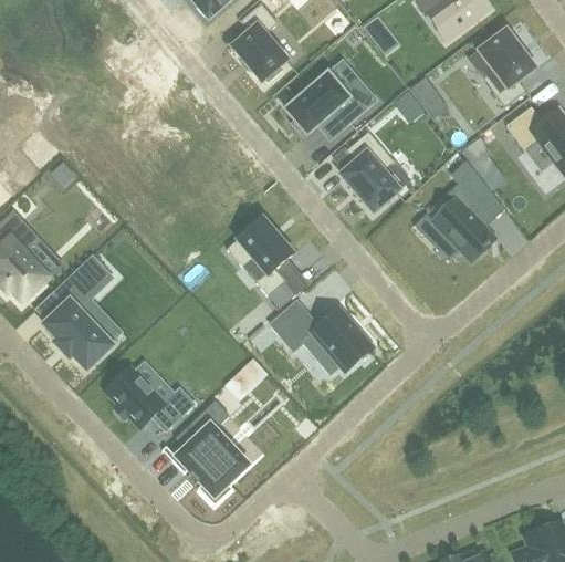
[(192,0),(208,18),(229,0),(192,0)]
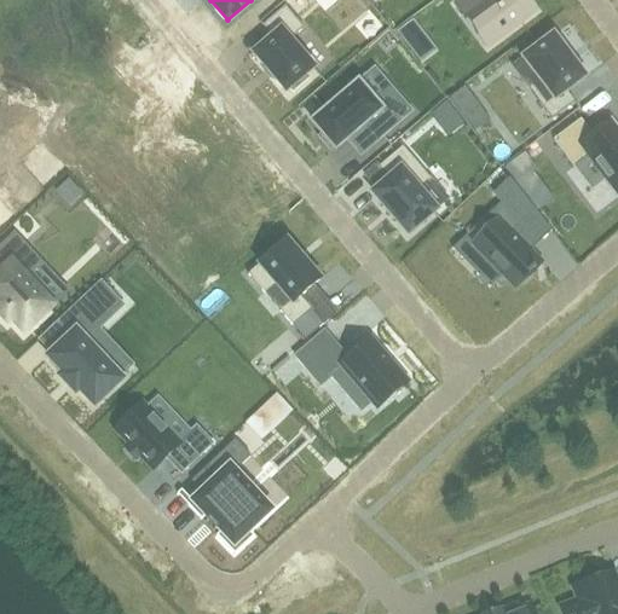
[(462,0),(477,21),(483,16),(497,35),(536,6),(531,0),(462,0)]
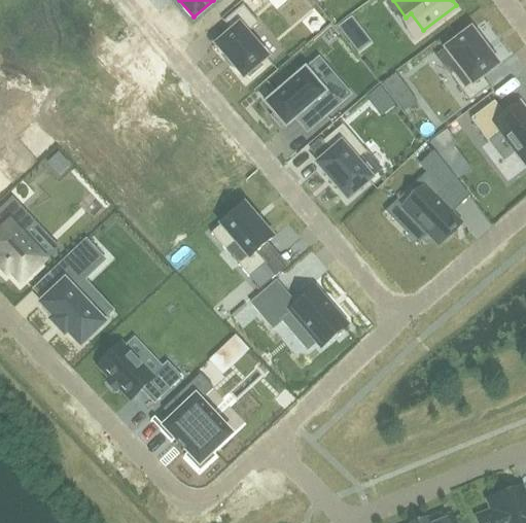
[(233,28),(216,42),(244,75),(245,74),(248,77),(261,66),(258,63),(268,55),(247,31),(259,21),(243,3),(224,19),(233,28)]
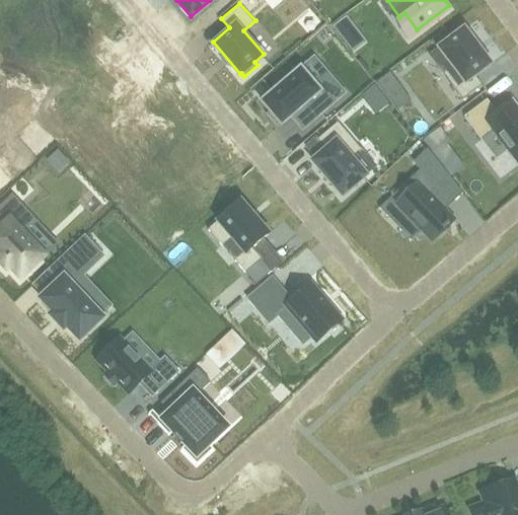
[(342,34),(355,24),(347,14),(334,24),(342,34)]
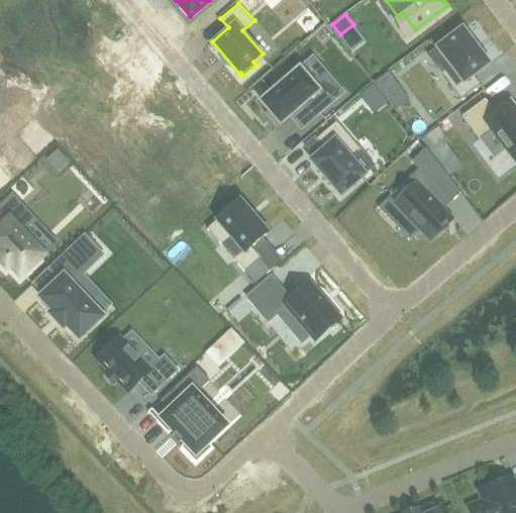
[(438,45),(451,64),(442,71),(461,97),(481,82),(474,73),(488,62),(481,52),(481,50),(474,40),(473,41),(462,27),(438,45)]
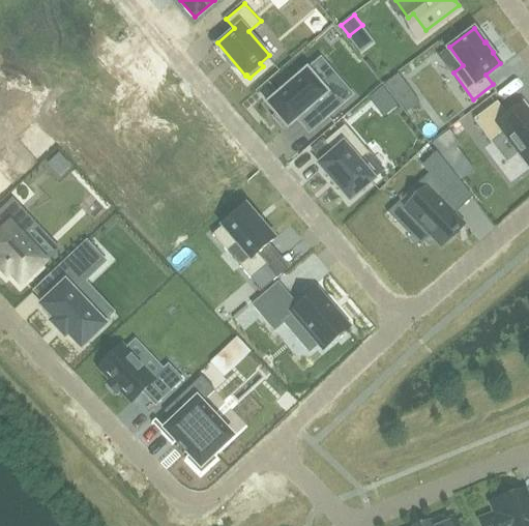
[(306,68),(268,101),(276,112),(273,114),(283,125),(286,123),(288,124),(297,116),(301,113),(302,113),(311,106),(311,105),(313,104),(324,117),(353,93),(334,70),(321,56),(306,68)]
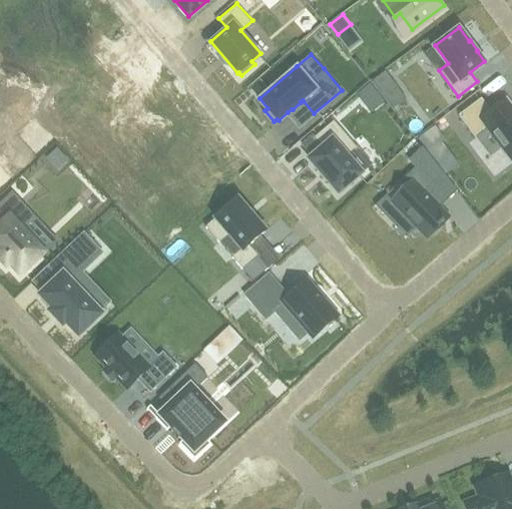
[(374,78),(382,88),(395,77),(387,68),(374,78)]
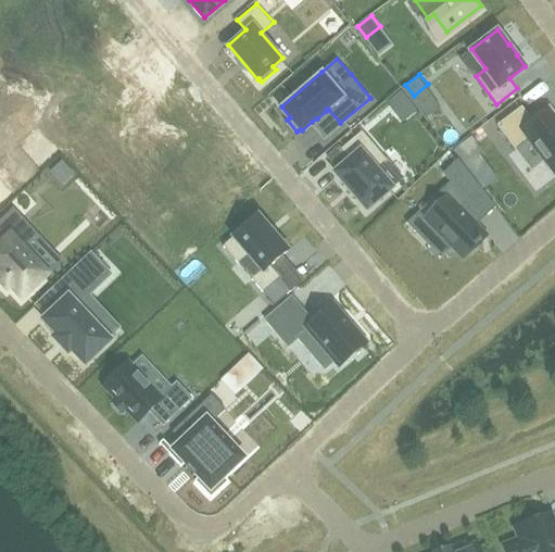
[(403,88),(391,97),(407,117),(419,108),(403,88)]
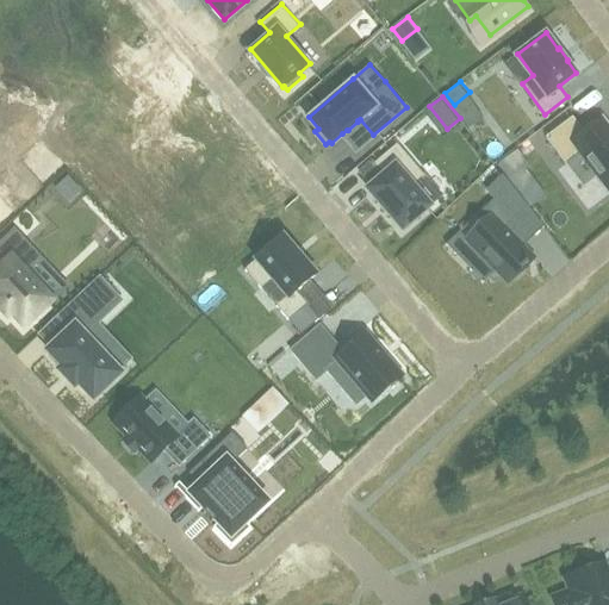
[(110,124),(132,150),(150,133),(173,160),(172,160),(173,161),(174,162),(175,161),(175,160),(182,154),(186,157),(200,145),(197,141),(199,139),(202,138),(200,136),(199,137),(188,124),(190,124),(180,113),(169,101),(168,99),(166,101),(148,117),(135,103),(110,124)]
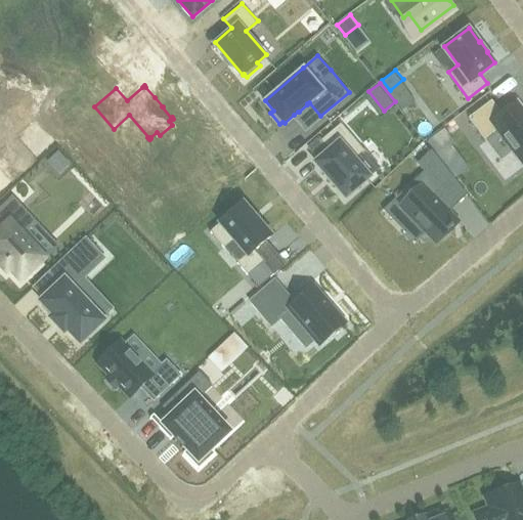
[(492,98),(469,116),(486,138),(497,130),(513,149),(522,163),(522,105),(518,99),(502,112),(492,98)]
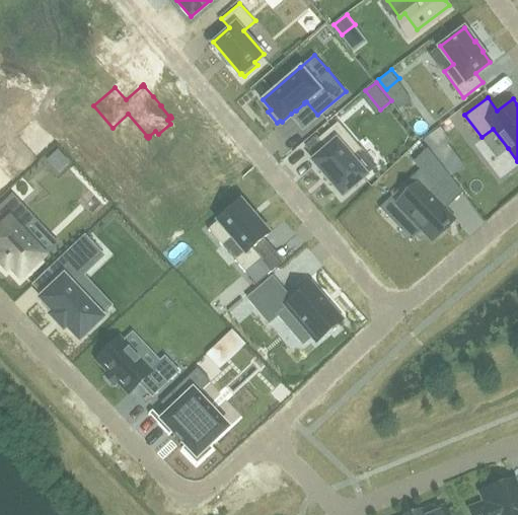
[(326,147),(313,159),(343,193),(366,173),(351,155),(361,146),(338,120),(318,137),(326,147)]
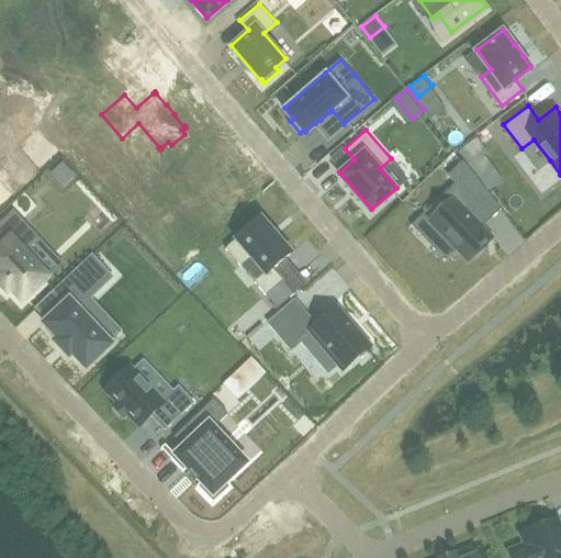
[(44,134),(34,143),(52,163),(62,154),(44,134)]
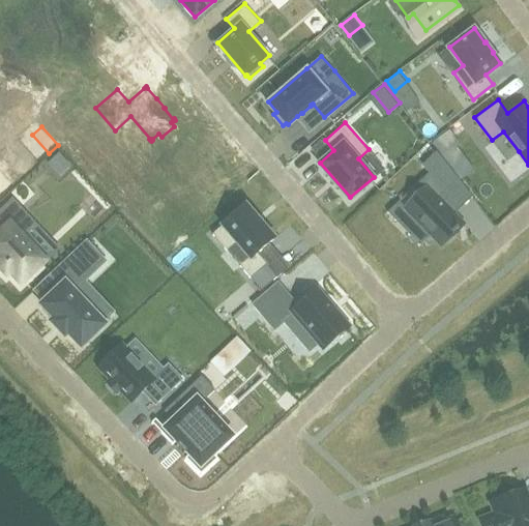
[(444,153),(456,144),(460,141),(449,128),(434,140),(444,153)]
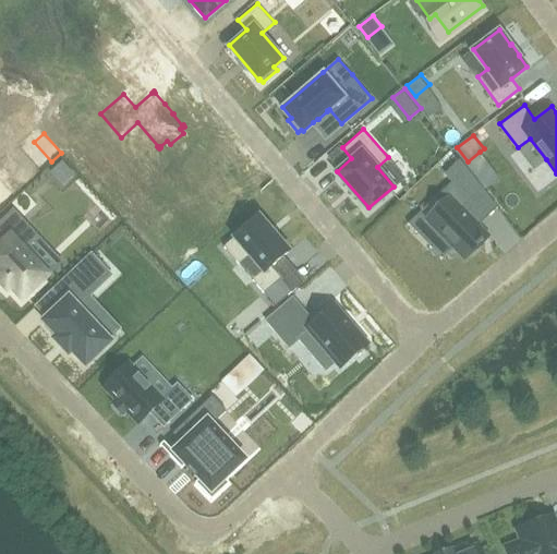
[(440,204),(426,218),(443,235),(432,244),(442,255),(452,244),(464,257),(483,240),(481,238),(487,231),(462,205),(483,185),(460,157),(447,169),(456,178),(435,197),(440,204)]
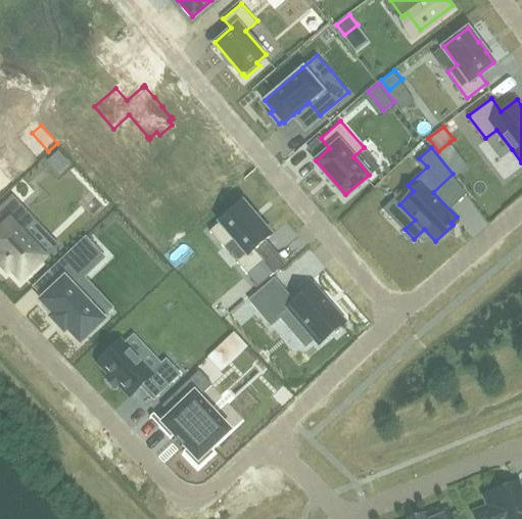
[(58,150),(49,159),(58,169),(67,159),(58,150)]
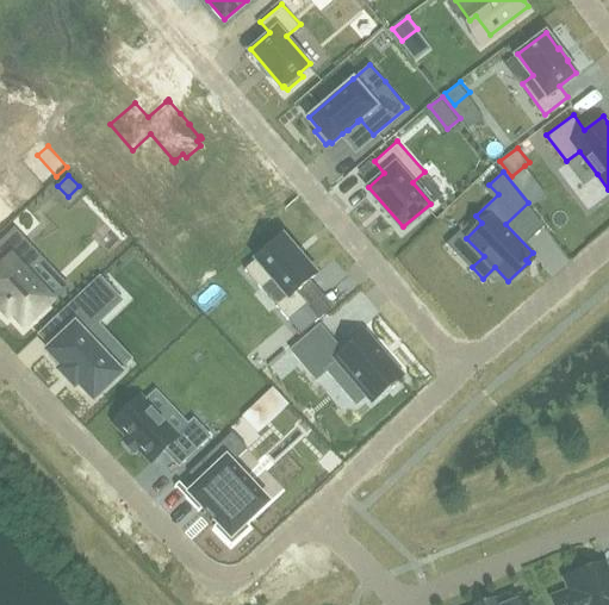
[(0,257),(4,262),(0,264),(0,305),(8,315),(12,311),(25,324),(51,299),(53,300),(69,285),(41,254),(14,226),(0,241),(0,257)]
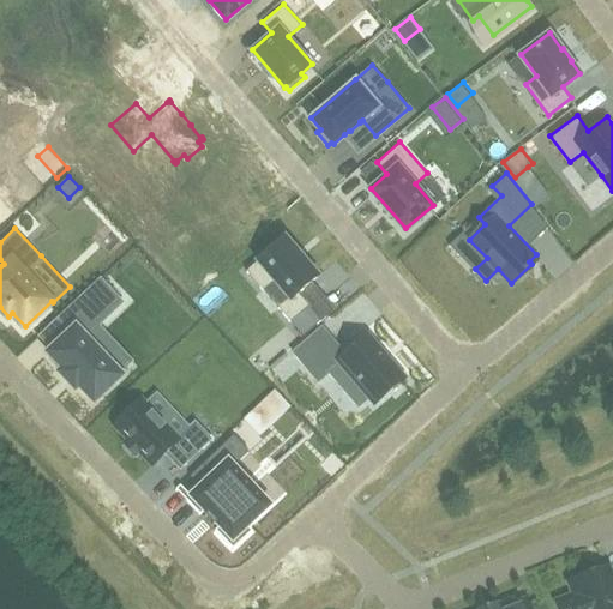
[(284,235),(246,269),(263,288),(274,278),(289,296),(278,306),(290,320),(304,335),(318,321),(318,323),(320,319),(308,305),(308,303),(298,291),(312,278),(318,275),(305,258),(295,246),(294,247),(284,235)]
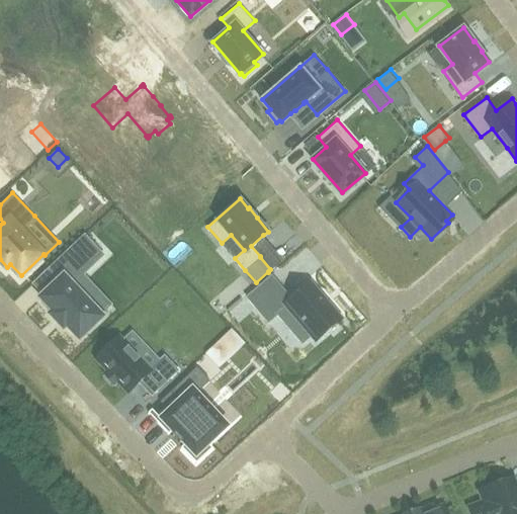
[(61,276),(44,293),(56,307),(54,310),(67,324),(70,321),(82,335),(105,313),(73,278),(105,247),(88,229),(50,265),(61,276)]
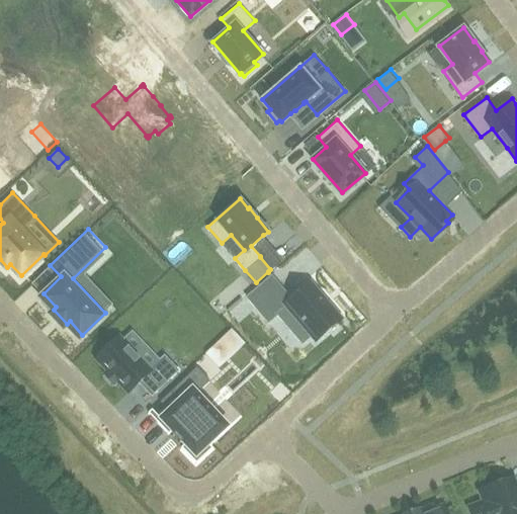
[(272,274),(247,295),(268,321),(286,305),(316,339),(342,317),(311,280),(291,296),(272,274)]
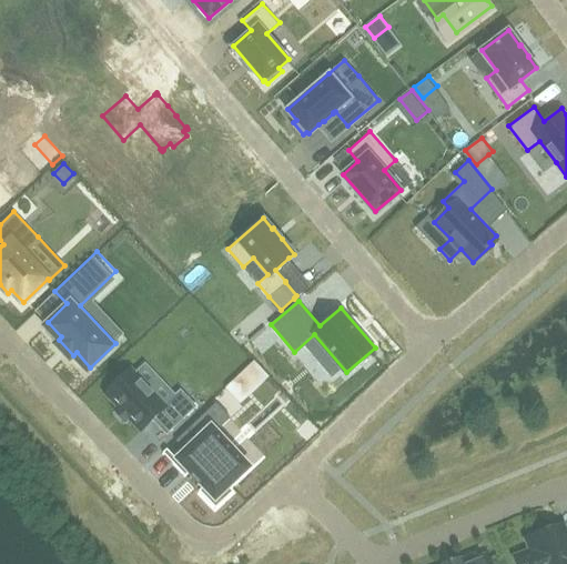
[(130,368),(107,391),(142,429),(157,414),(170,429),(195,404),(181,389),(164,404),(130,368)]
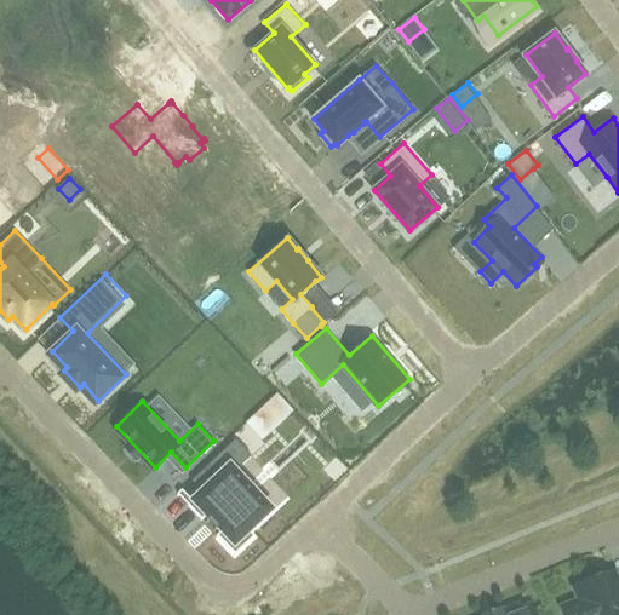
[(201,489),(191,499),(205,513),(201,516),(236,552),(256,534),(251,529),(273,509),(235,469),(246,459),(230,442),(191,478),(201,489)]
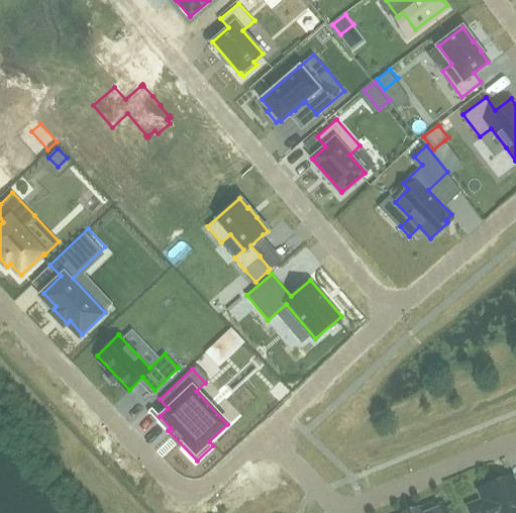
[(515,485),(511,475),(510,475),(480,487),(485,498),(470,504),(473,512),(515,512),(515,485)]
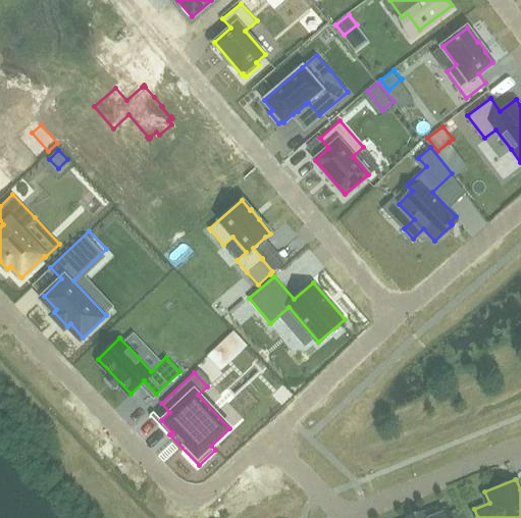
[(450,517),(446,508),(425,515),(424,512),(408,517),(450,517)]
